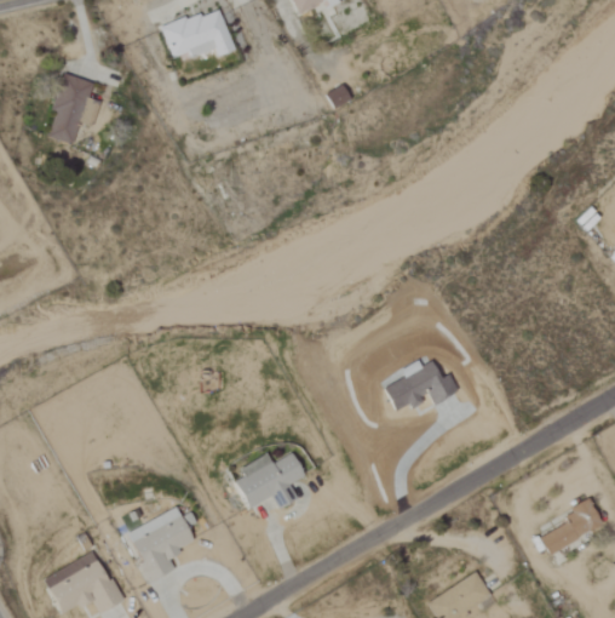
[(161,27),(172,57),(190,50),(193,56),(214,47),(218,56),(235,49),(218,5),(161,27)]
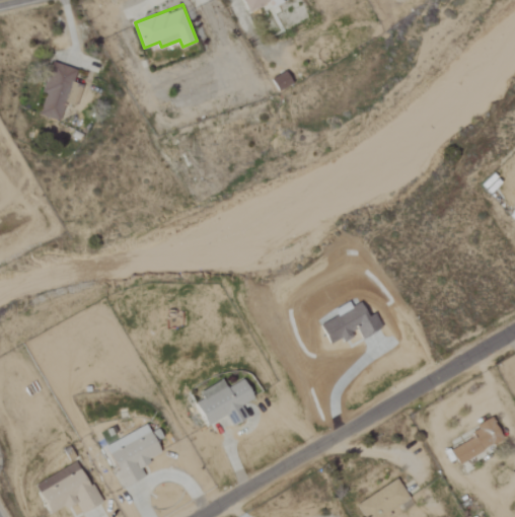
[(78,68),(54,62),(46,92),(47,92),(42,114),(62,119),(67,102),(78,104),(84,83),(75,81),(78,68)]
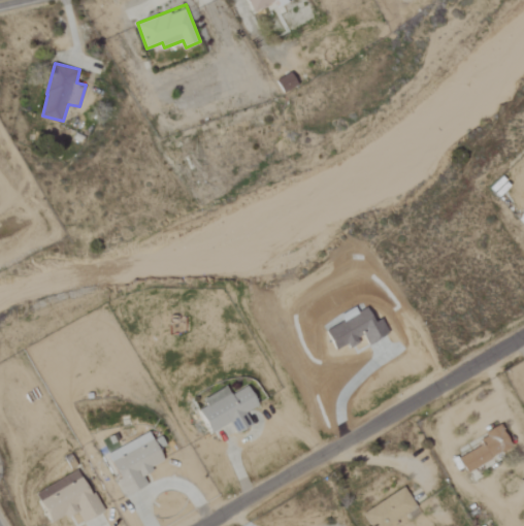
[(277,79),(285,92),(298,84),(292,71),(277,79)]
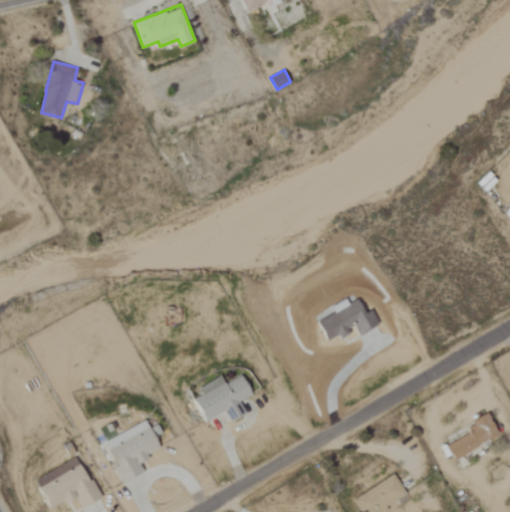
[(207,421),(226,410),(232,421),(248,413),(241,401),(252,394),(242,374),(226,384),(221,375),(199,388),(203,394),(195,399),(207,421)]
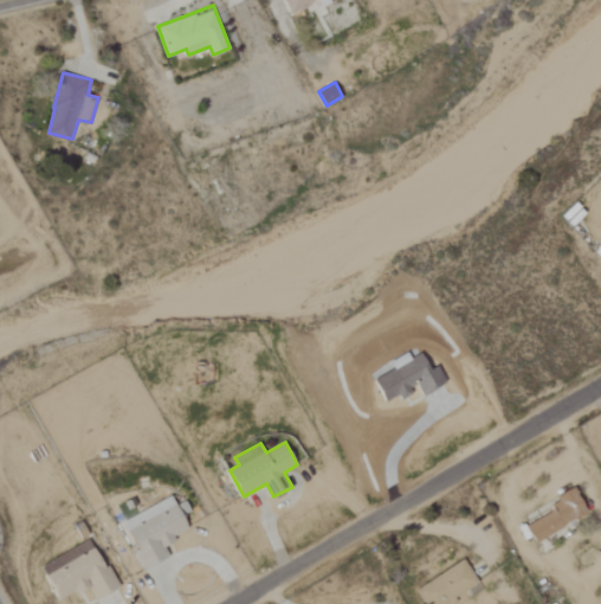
[(555,511),(528,525),(537,541),(589,513),(576,488),(550,501),(555,511)]
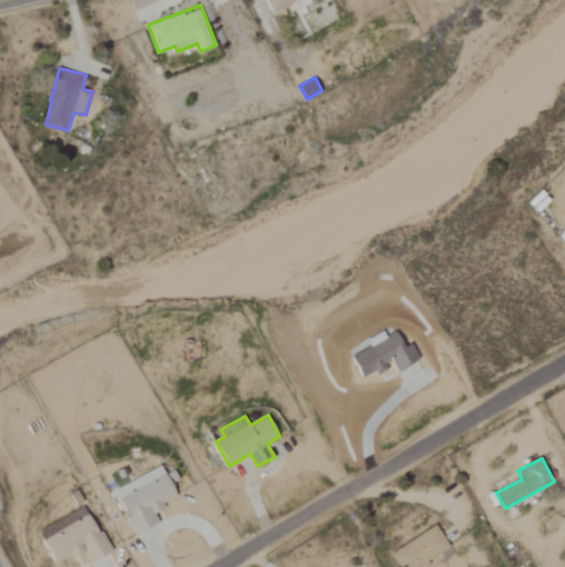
[(116,487),(137,534),(161,523),(156,511),(167,507),(165,501),(178,495),(171,483),(179,479),(175,469),(166,474),(162,465),(116,487)]
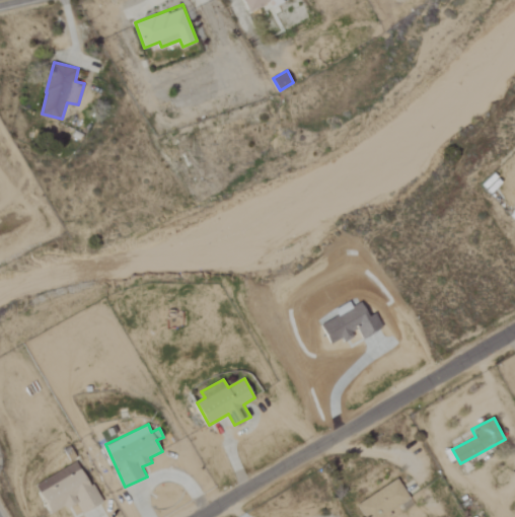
[(37,484),(52,514),(77,501),(83,513),(104,502),(94,483),(90,486),(78,462),(37,484)]
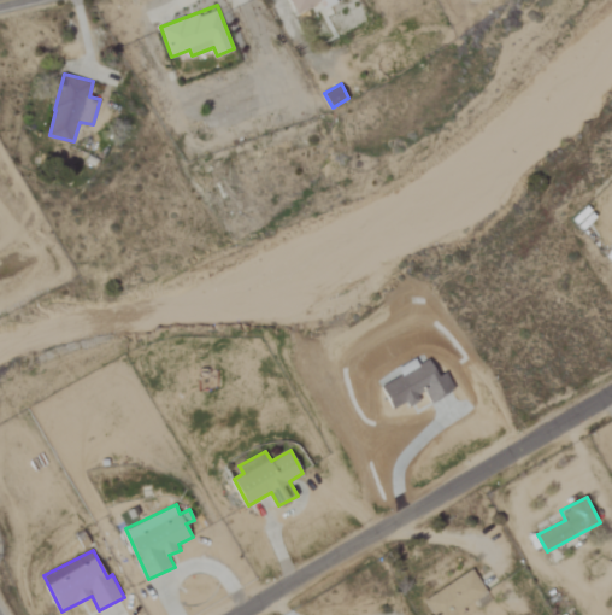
[(452,614),(489,592),(474,568),(427,599),(436,614),(452,614)]
